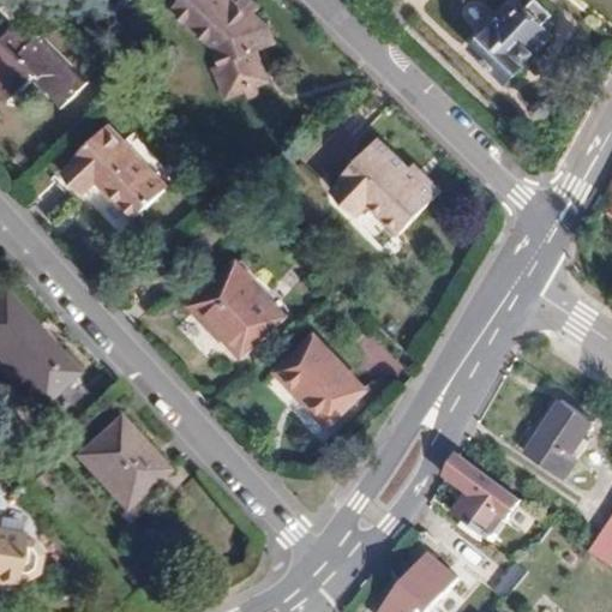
[(246,0),(240,7),(232,0),(180,0),(226,49),(231,65),(223,67),(231,99),(264,82),(258,51),(273,46),(268,24),(256,13),(262,7),(255,0),(246,0)]
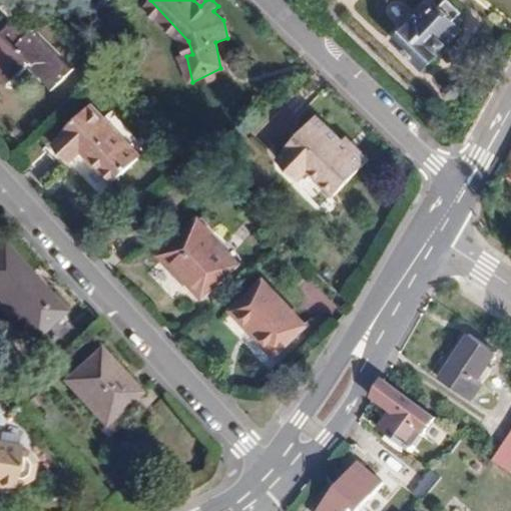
[(459,23),(451,15),(458,7),(450,0),(429,0),(421,9),(419,8),(395,33),(423,60),(459,23)]
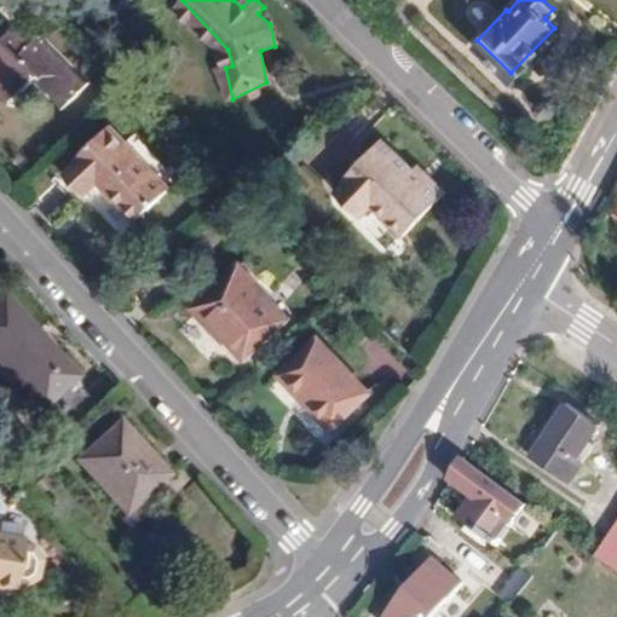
[(34,40),(13,16),(0,27),(0,92),(5,99),(32,75),(61,107),(88,81),(44,32),(34,40)]
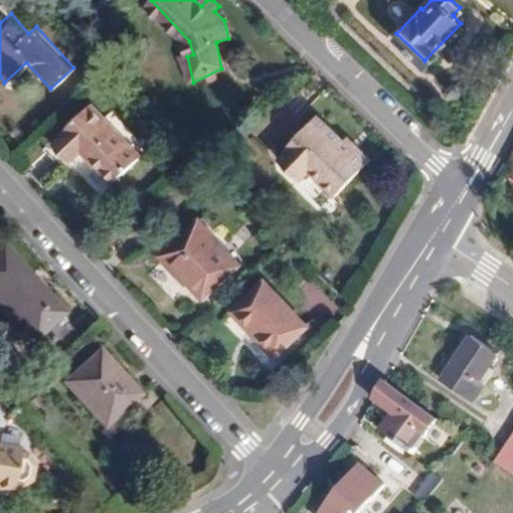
[(140,155),(92,99),(58,127),(62,132),(53,140),(69,158),(80,149),(109,182),(140,155)]
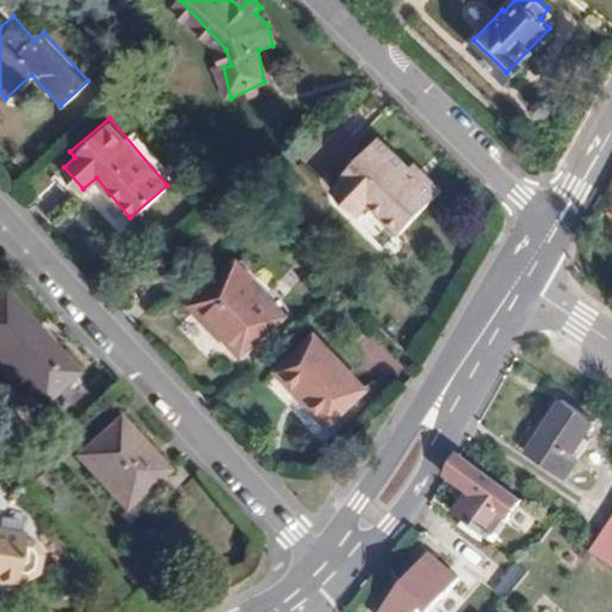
[(449,186),(436,173),(430,179),(417,166),(384,133),(348,169),(351,172),(339,185),(363,209),(375,198),(406,229),(449,186)]
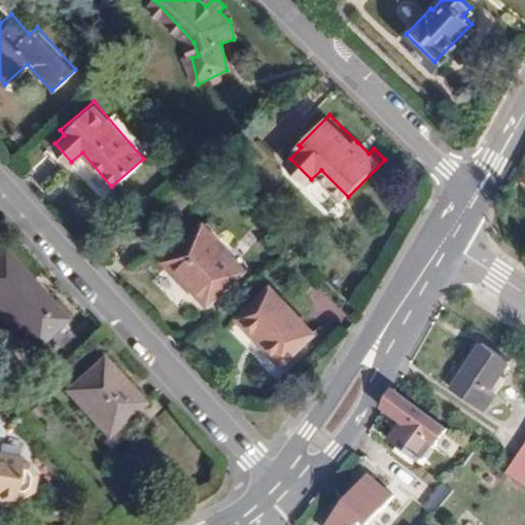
[(374,148),(362,137),(357,142),(369,153),(374,148)]
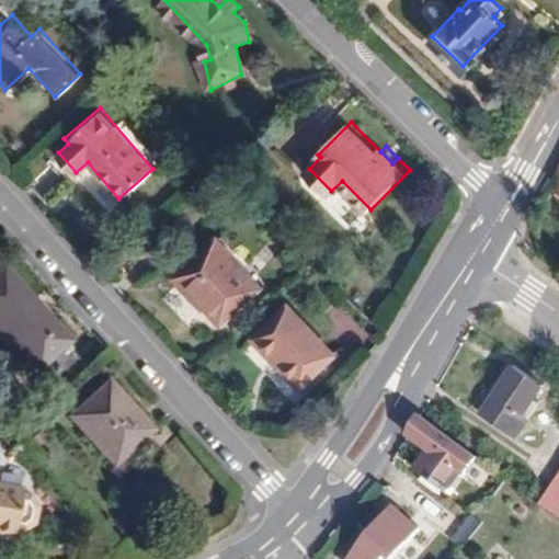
[(265,288),(221,240),(183,274),(228,323),(265,288)]
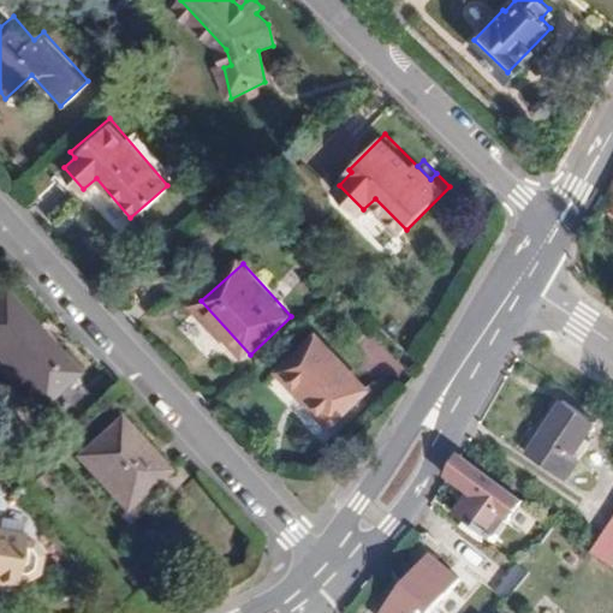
[(77,374),(5,293),(0,297),(0,358),(42,405),(55,393),(65,404),(52,416),(65,430),(96,403),(73,378),(77,374)]
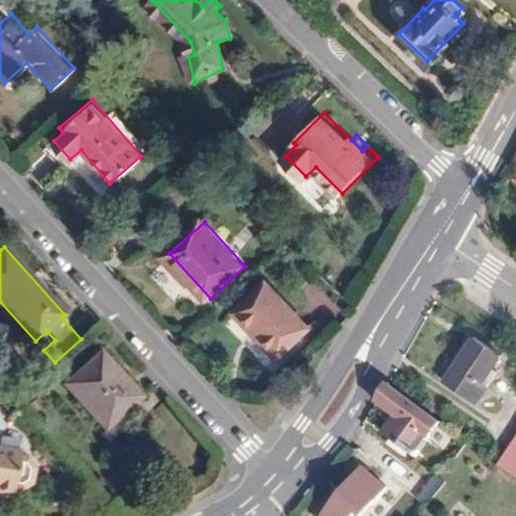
[(309,330),(267,284),(236,313),(277,357),(309,330)]
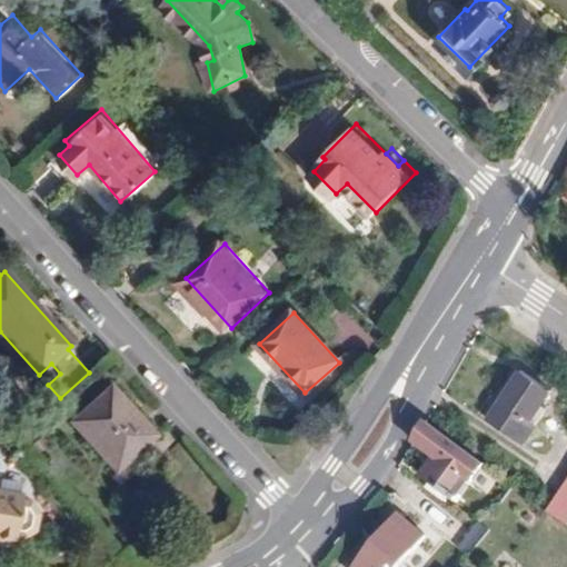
[(517,448),(544,415),(537,409),(543,403),(515,381),(484,423),(517,448)]
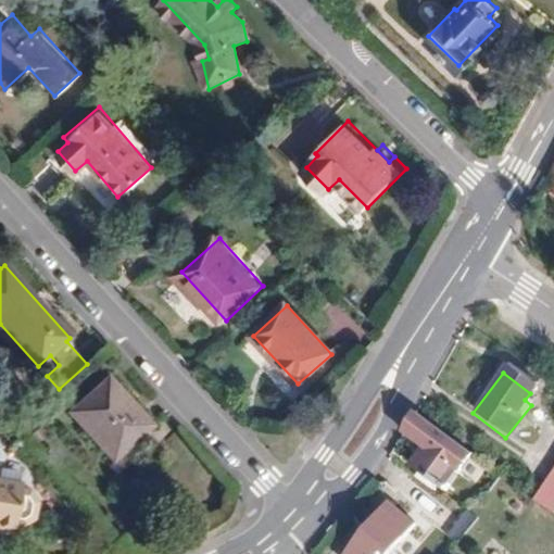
[(113,464),(151,428),(102,376),(64,412),(113,464)]
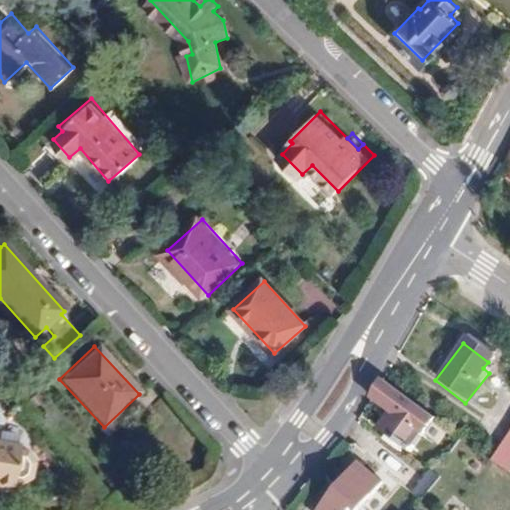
[(408,431),(424,409),(377,375),(361,398),(408,431)]
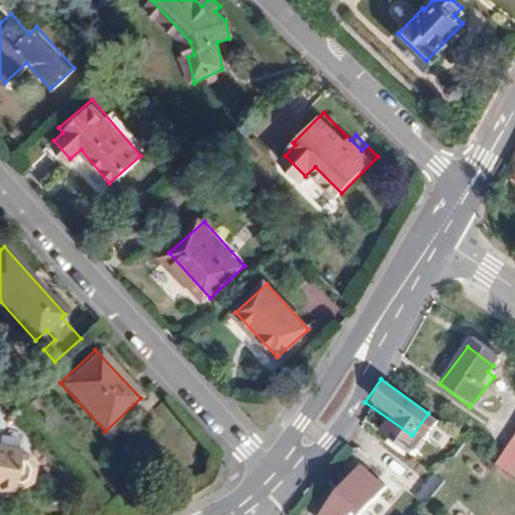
[(514,437),(498,462),(514,475),(514,437)]
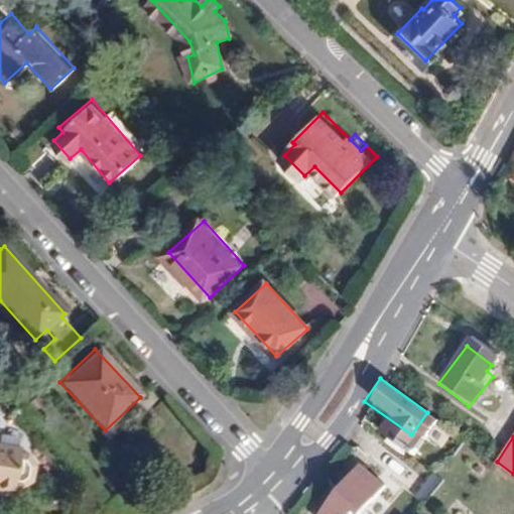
[(33,466),(27,457),(18,455),(18,450),(0,444),(0,490),(8,492),(9,488),(21,490),(22,489),(29,484),(33,466)]
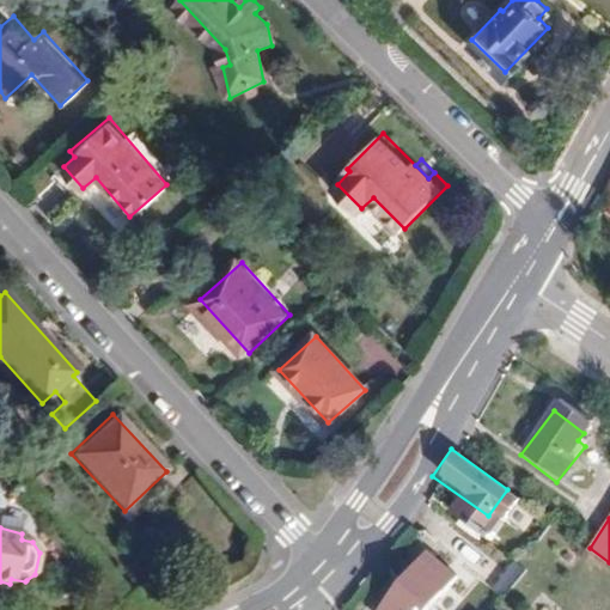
[(429,554),(403,586),(388,573),(358,609),(431,609),(458,577),(429,554)]
